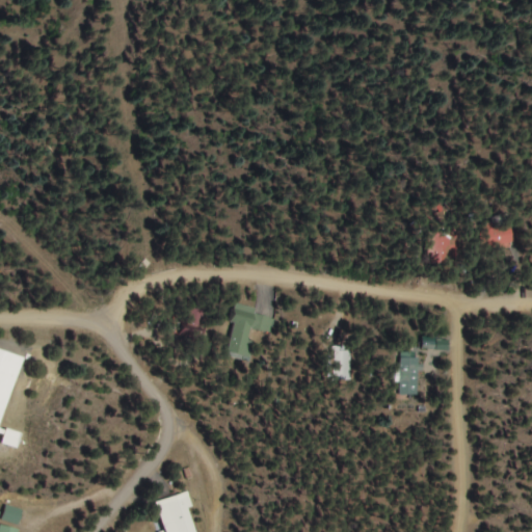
[(484,224),(484,248),(510,248),(510,224),(484,224)]
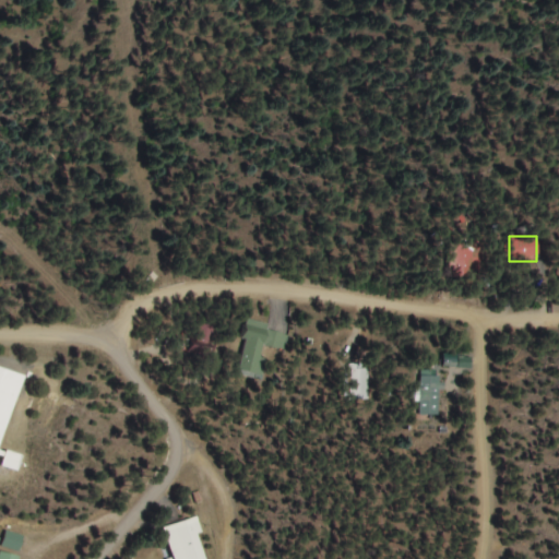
[(478,244),(449,245),(450,276),(479,275),(478,244)]
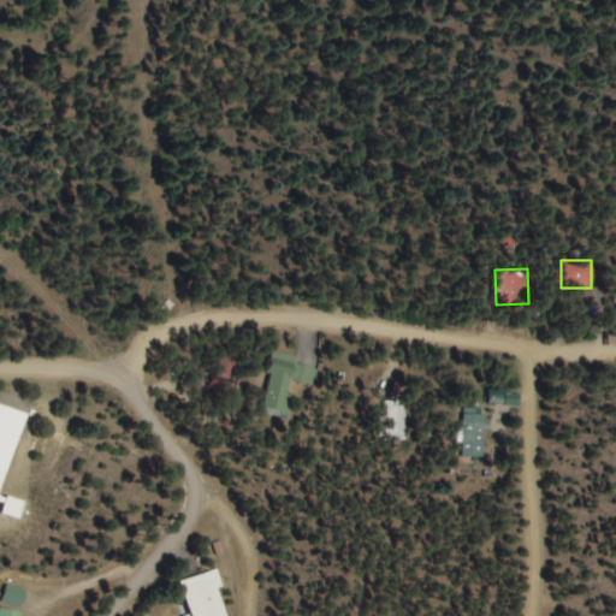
[(218,381),(205,381),(206,398),(234,397),(232,360),(217,360),(218,381)]
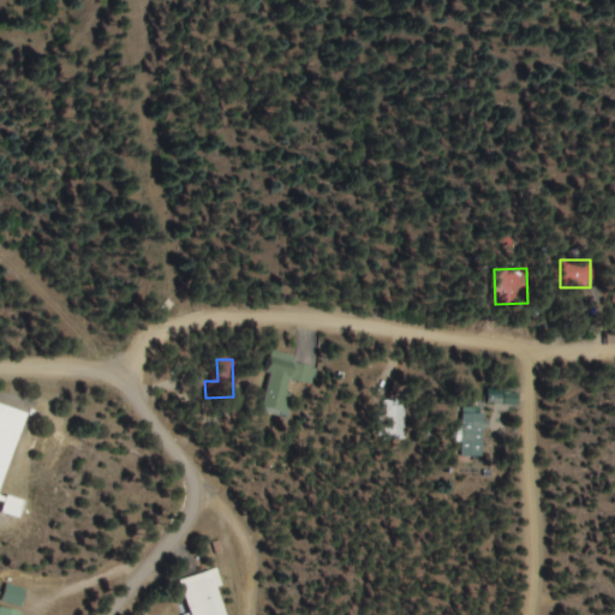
[(405,441),(405,401),(383,401),(383,441),(405,441)]
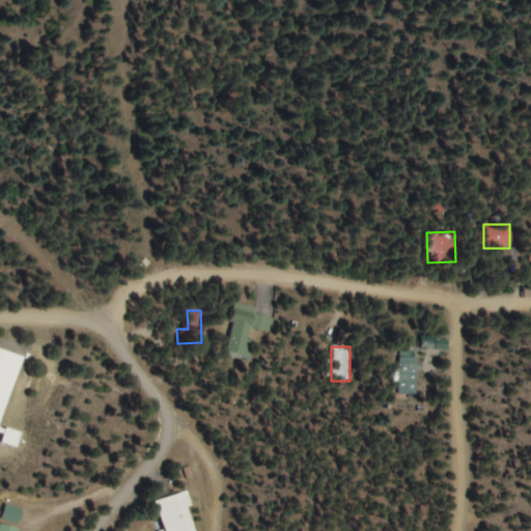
[(0,422),(20,357),(0,351),(0,422)]
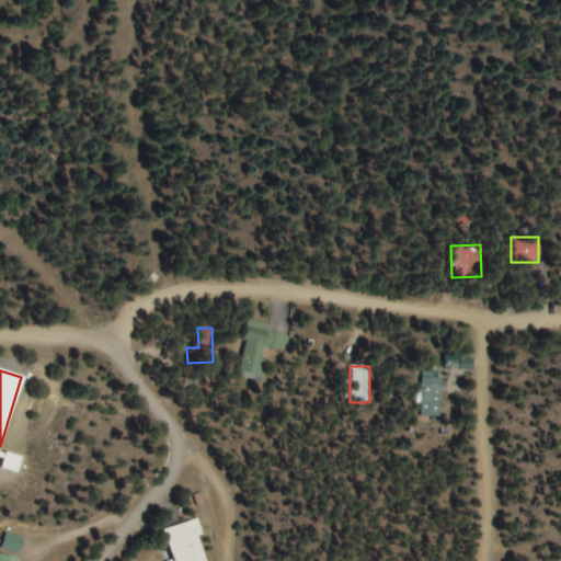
[(438,378),(418,378),(418,418),(438,418),(438,378)]
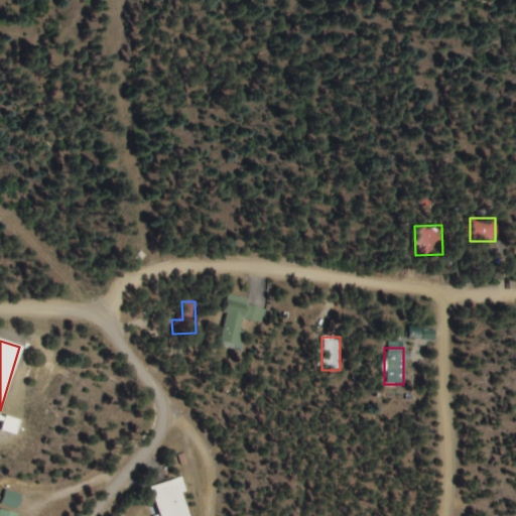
[(189,515),(180,479),(150,487),(157,515),(189,515)]
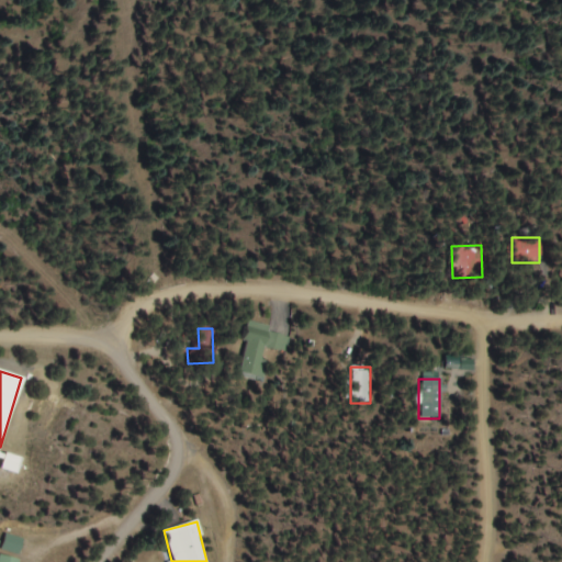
[(24,540),(7,535),(1,551),(19,558),(24,540)]
